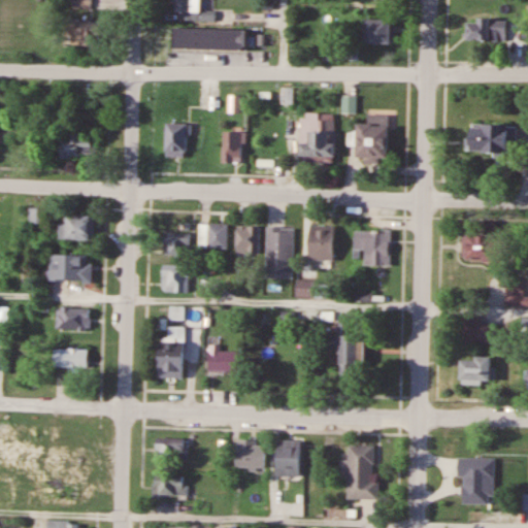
[(92,8),(91,0),(73,0),(74,8),(92,8)]
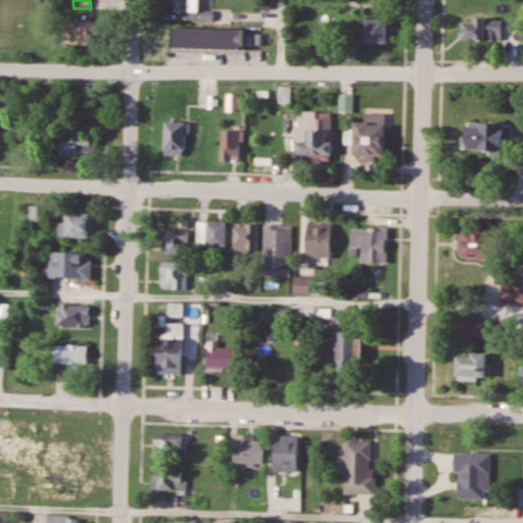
[(214,19),(214,6),(196,6),(195,0),(173,0),(173,11),(177,11),(177,18),(214,19)]
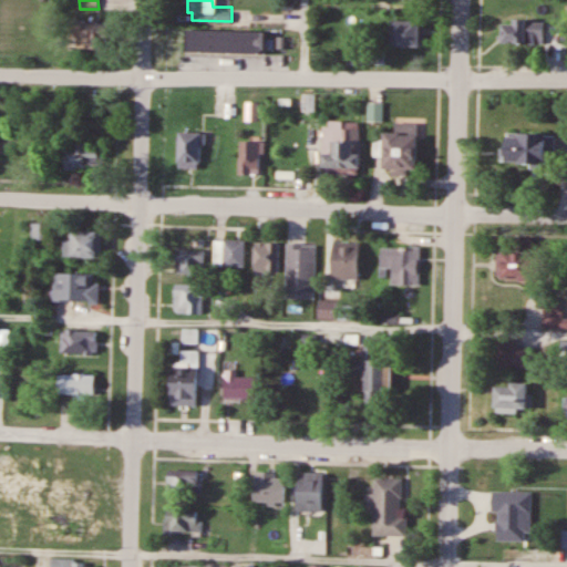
[(423,19),(391,19),(391,45),(423,45),(423,19)]
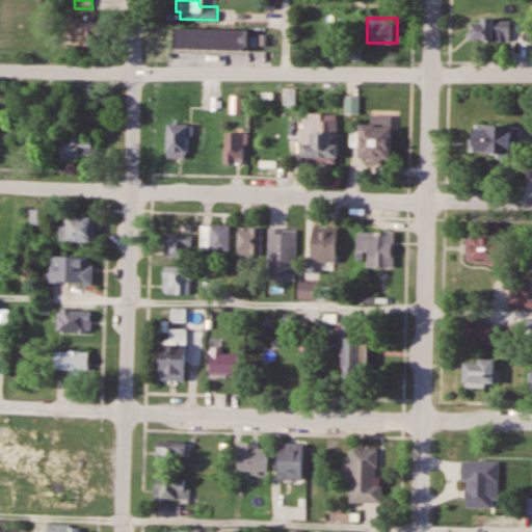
[(472,41),(511,41),(511,18),(481,18),(481,21),(472,21),(472,41)]
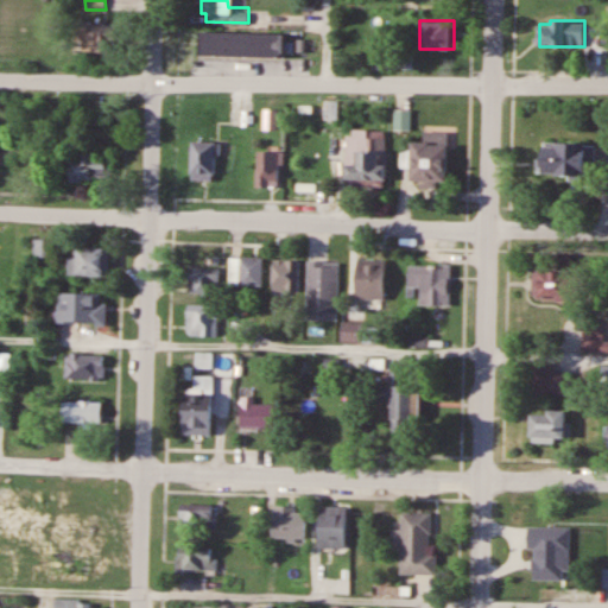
[(113,50),(113,23),(80,23),(80,50),(113,50)]
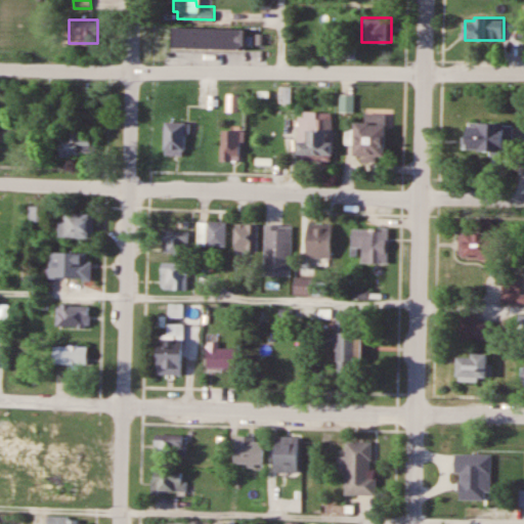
[(245,27),(173,27),(173,47),(245,47),(245,27)]
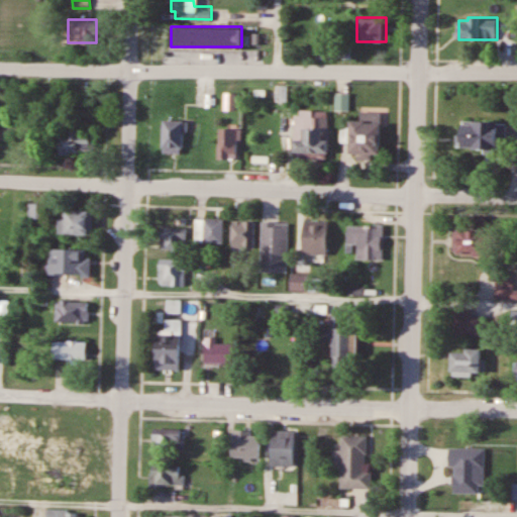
[(381,111),(360,111),(360,120),(350,120),(350,153),(358,153),(358,157),(381,158),(381,111)]
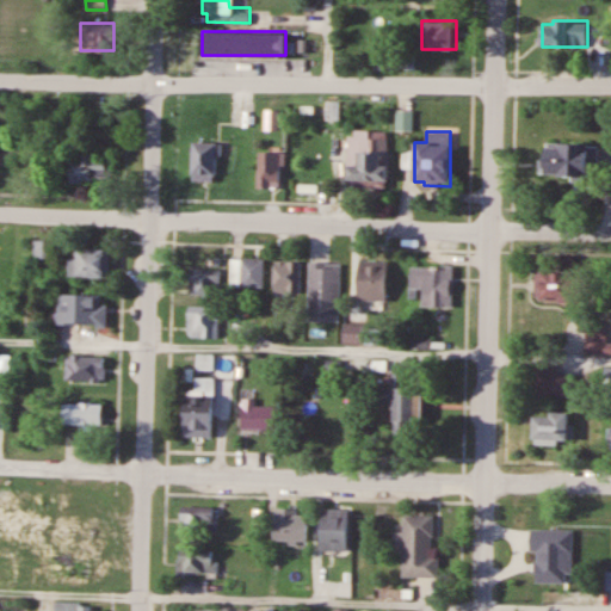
[(358,165),(347,165),(347,186),(388,186),(389,139),(359,137),(358,165)]
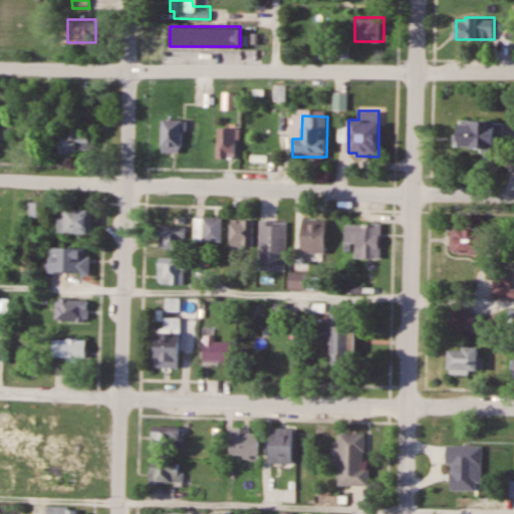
[(162,119),(162,152),(183,152),(183,119),(162,119)]
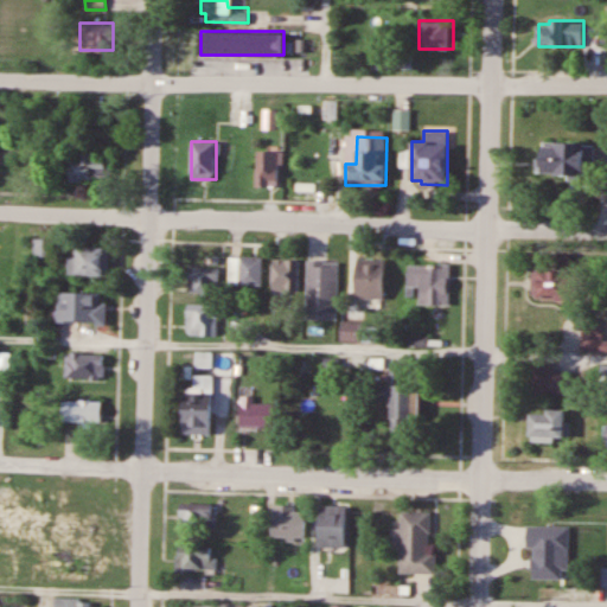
[(586,173),(586,142),(541,142),(541,173),(586,173)]
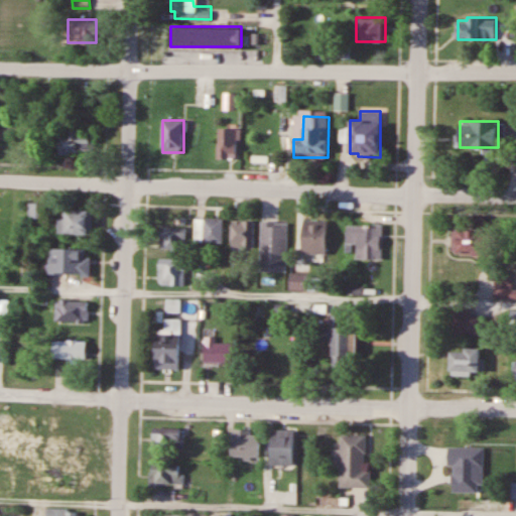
[(218,158),(237,158),(237,128),(218,128),(218,158)]
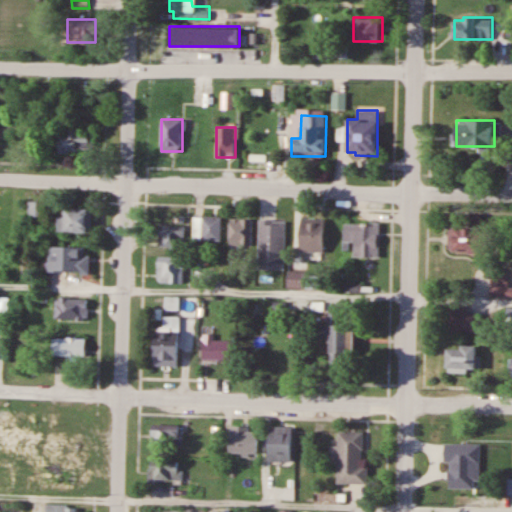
[(57,153),(94,153),(94,129),(57,129),(57,153)]
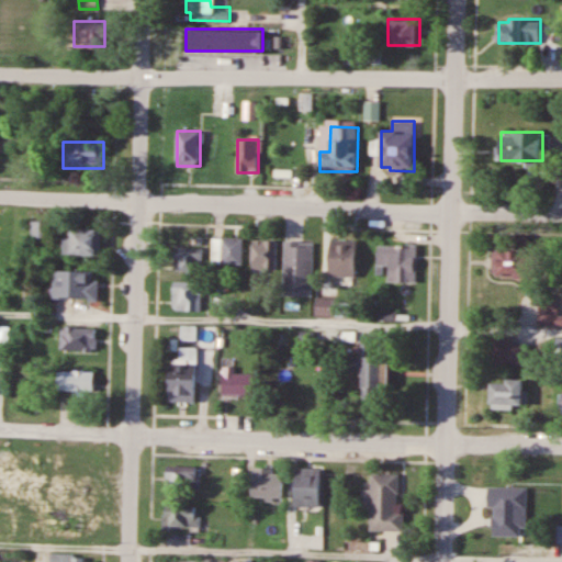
[(46,222),(30,222),(30,238),(46,238),(46,222)]
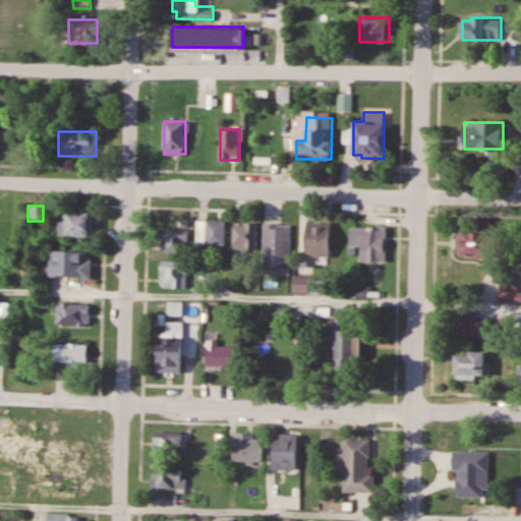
[(93,236),(93,212),(59,212),(59,236),(93,236)]
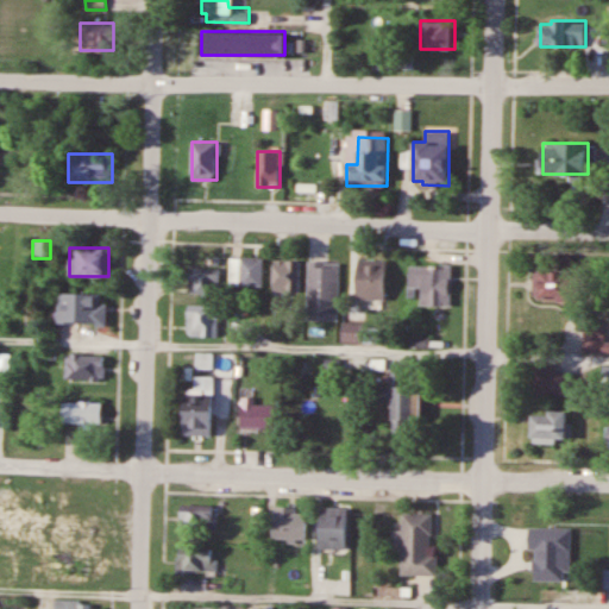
[(263,287),(263,257),(230,257),(230,287),(263,287)]
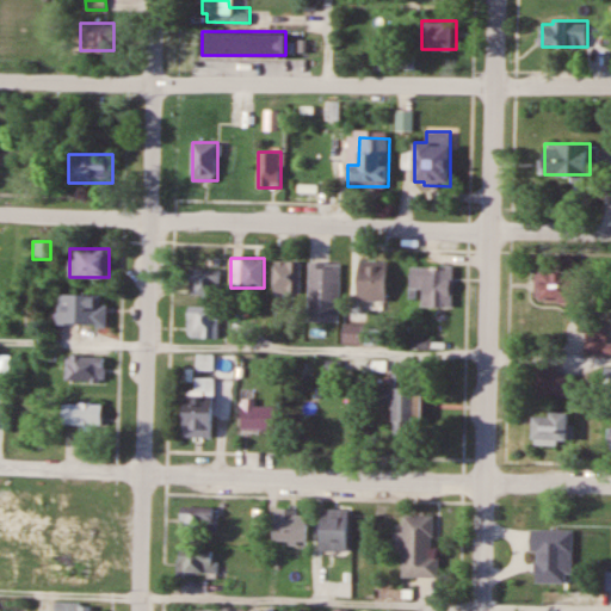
[(302,260),(273,260),(273,295),(302,295),(302,260)]
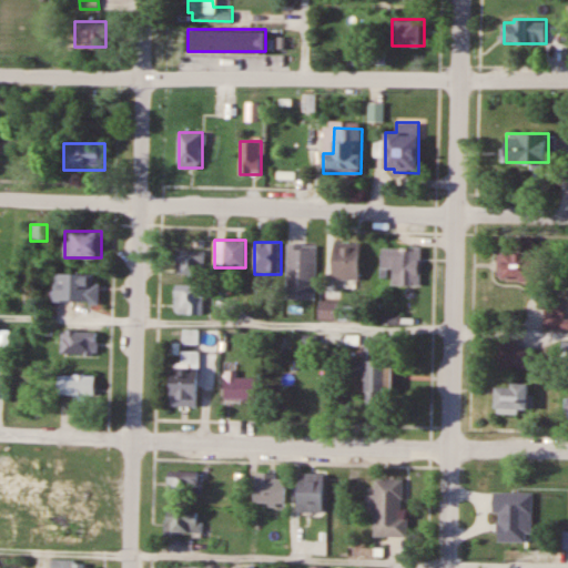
[(363,242),(333,242),(333,280),(363,280),(363,242)]
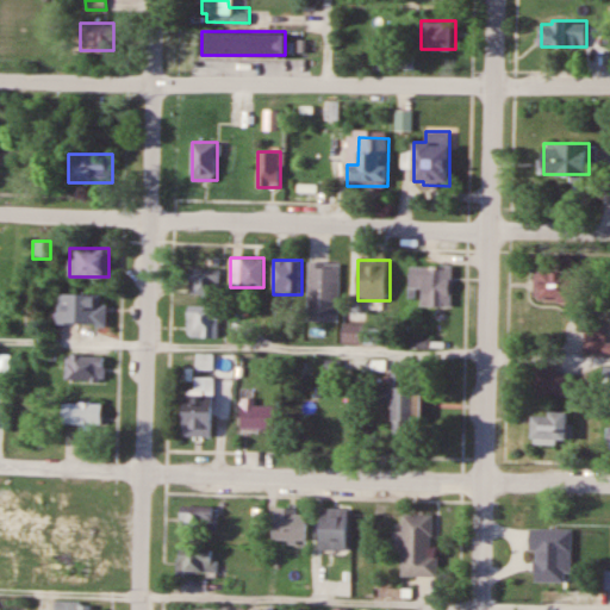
[(310,261),(340,261),(338,318),(309,317),(310,261)]
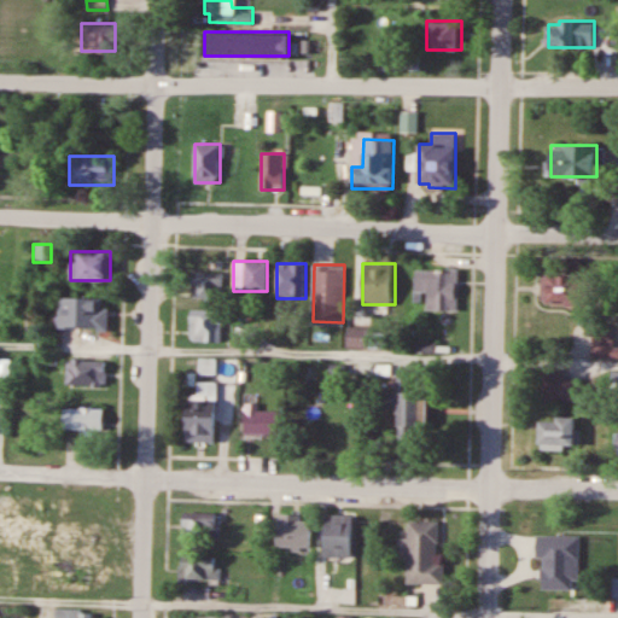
[(419,310),(459,310),(459,269),(419,269),(419,310)]
